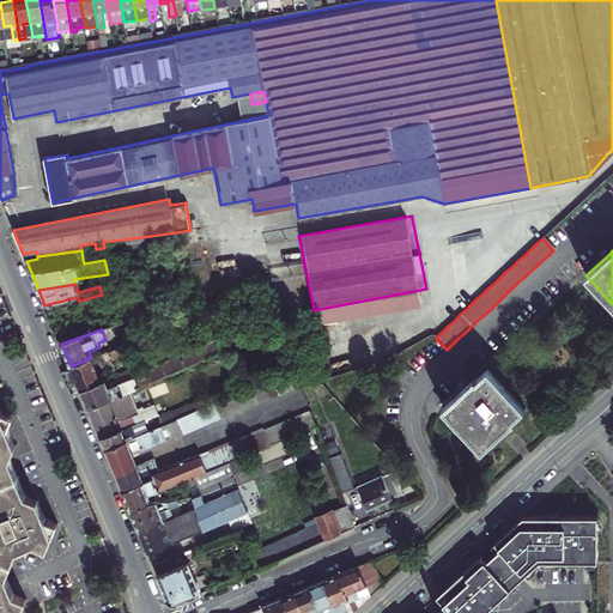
[(217,339),(198,346),(202,358),(222,350),(217,339)]
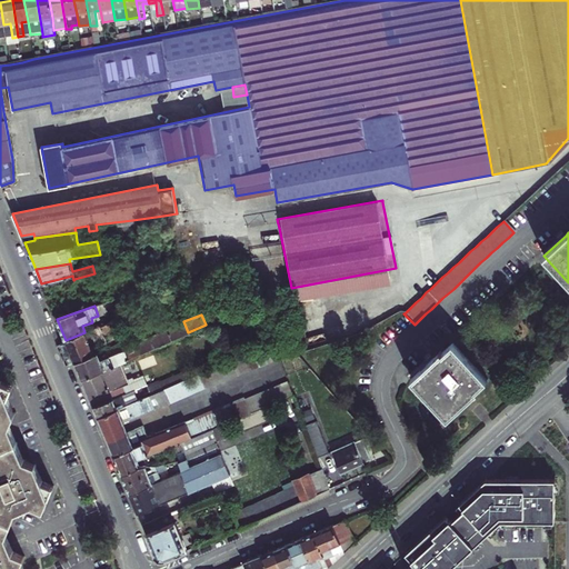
[(66,340),(72,356),(90,349),(89,347),(92,348),(105,342),(117,337),(115,331),(105,337),(103,336),(121,327),(120,323),(125,321),(122,316),(99,327),(85,332),(66,340)]
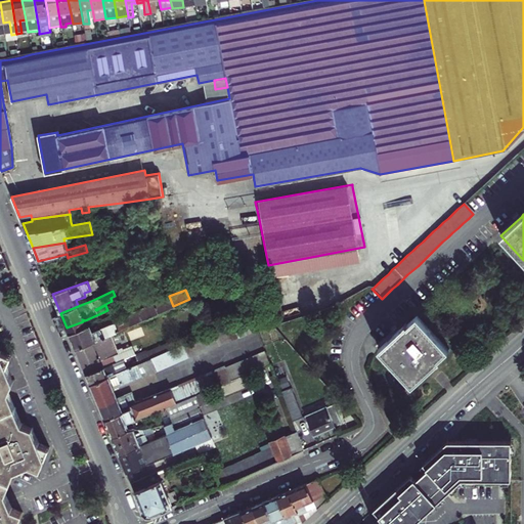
[(154,303),(158,313),(173,306),(169,296),(154,303)]
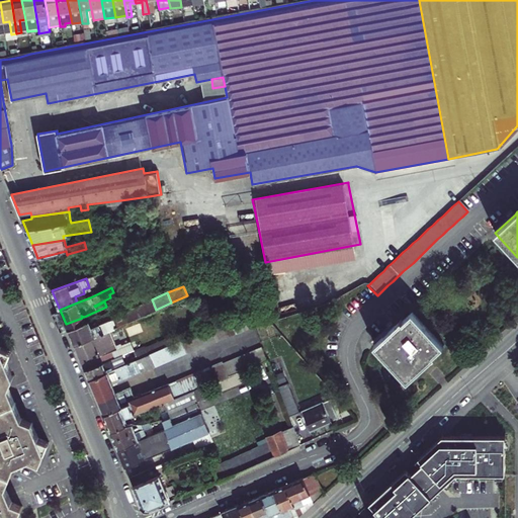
[(142,316),(156,310),(152,299),(138,306),(142,316)]
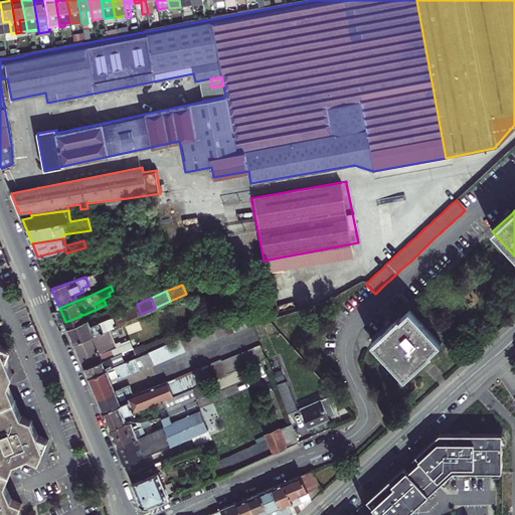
[(137,304),(122,310),(126,320),(141,314),(137,304)]
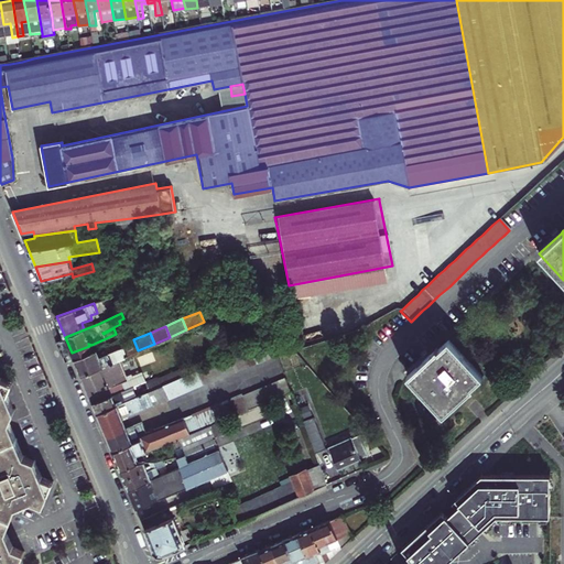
[(130,335),(91,351),(74,359),(80,376),(112,361),(119,358),(138,350),(133,339),(131,334),(130,335)]
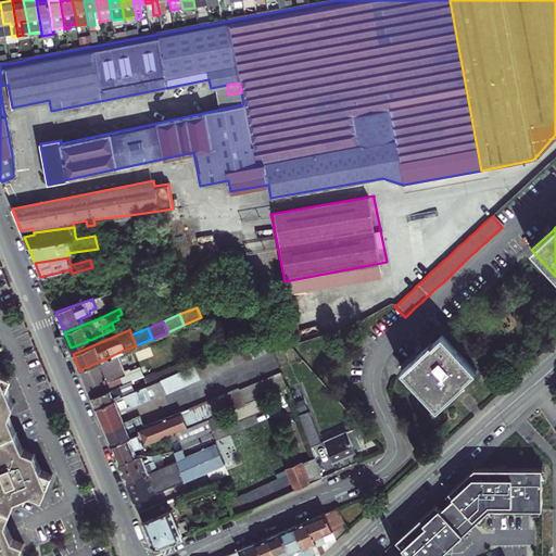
[(429,343),(424,350),(401,370),(437,409),(465,382),(465,381),(475,371),(441,335),(431,344),(429,343)]
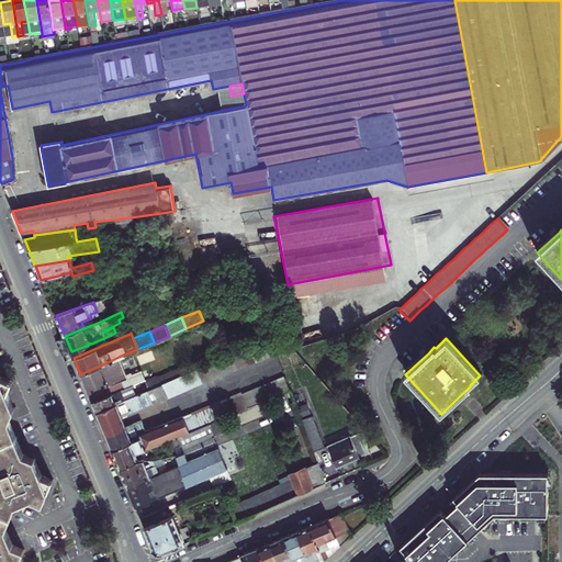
[(145,391),(135,396),(97,412),(102,427),(122,419),(121,417),(150,405),(165,398),(172,395),(179,393),(187,390),(193,386),(201,384),(208,381),(214,379),(221,377),(227,373),(234,371),(240,369),(248,366),(255,362),(262,360),(269,357),(263,344),(257,346),(249,349),(248,348),(242,350),(235,353),(228,357),(221,359),(214,362),(209,364),(202,368),(195,370),(188,373),(181,377),(173,380),(167,382),(159,385),(148,390),(145,391)]
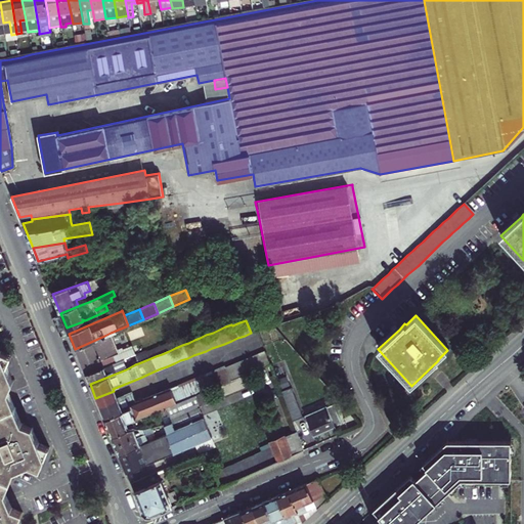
[(83,321),(67,328),(68,331),(69,334),(85,326),(84,323),(83,321)]
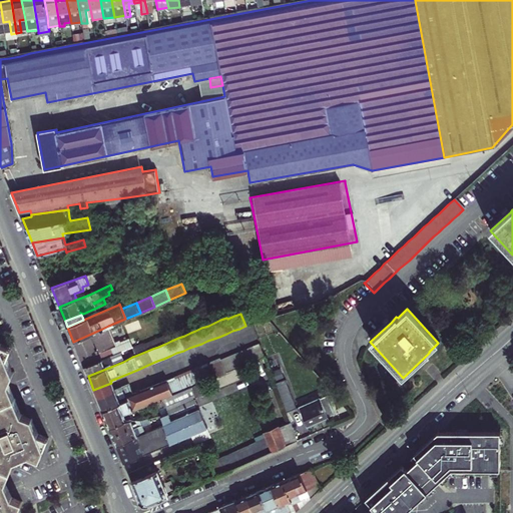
[(73,342),(84,367),(107,357),(104,350),(109,348),(102,329),(73,342)]
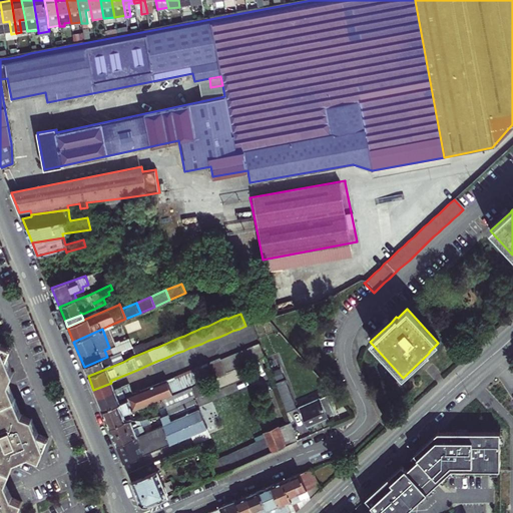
[(0,423),(20,414),(7,383),(11,372),(6,359),(5,358),(9,347),(0,343),(0,423)]
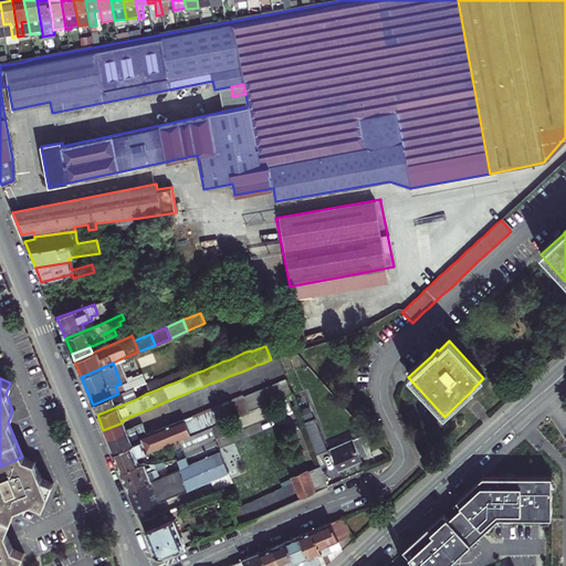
[(241,395),(145,435),(139,438),(140,442),(145,453),(170,443),(178,440),(222,422),(248,411),(255,409),(262,406),(269,404),(275,400),(282,398),(290,395),(284,379),(276,383),(270,386),(262,388),(255,391),(249,394),(242,397),(241,395)]
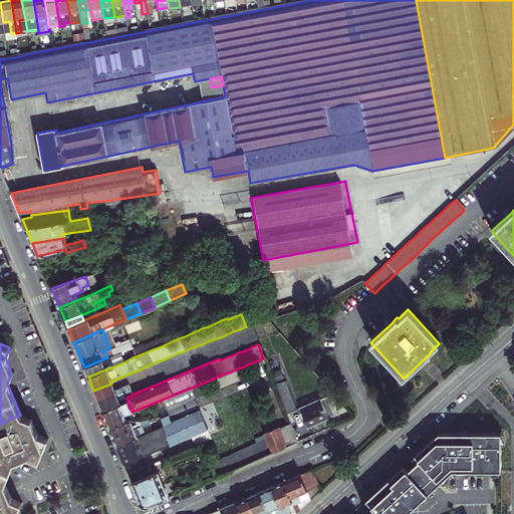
[(271,355),(264,357),(273,381),(280,378),(271,355)]
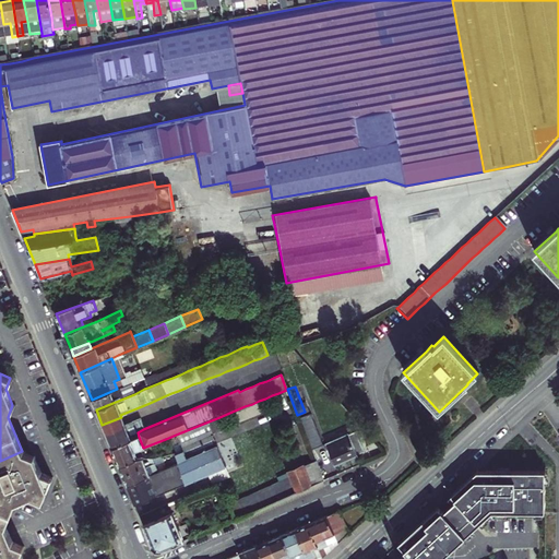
[(117,389),(92,400),(96,409),(134,394),(131,388),(121,392),(119,388),(117,389)]
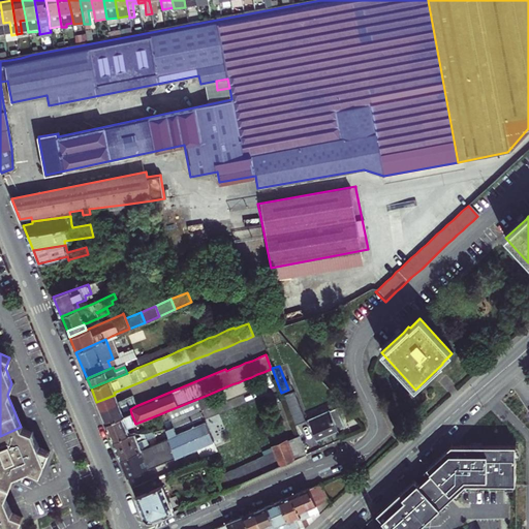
[(290,393),(282,396),(293,424),(301,421),(290,393)]
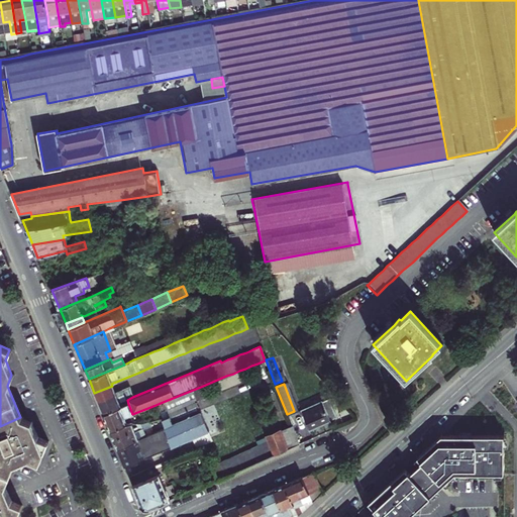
[(98,401),(115,394),(112,386),(94,393),(98,401)]
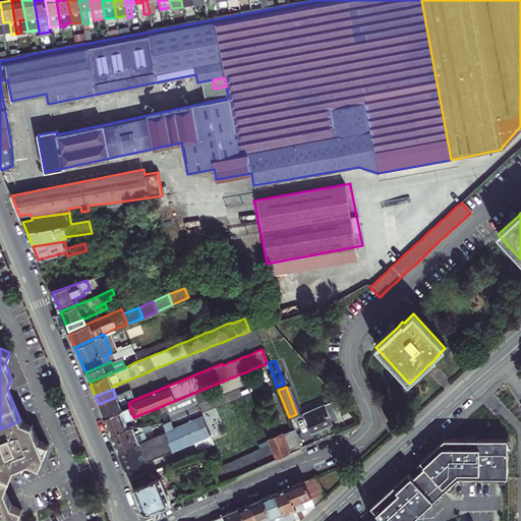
[(170,420),(163,423),(166,431),(152,438),(147,440),(118,452),(126,470),(209,436),(197,406),(199,405),(199,403),(209,399),(205,389),(164,405),(167,411),(170,420)]
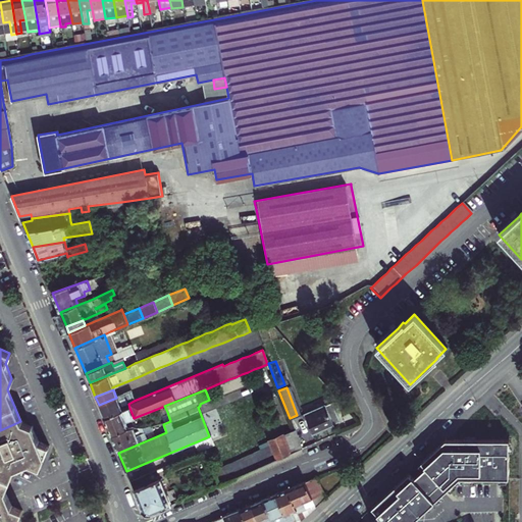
[(128,404),(134,401),(131,392),(116,398),(99,405),(104,418),(129,408),(128,404)]
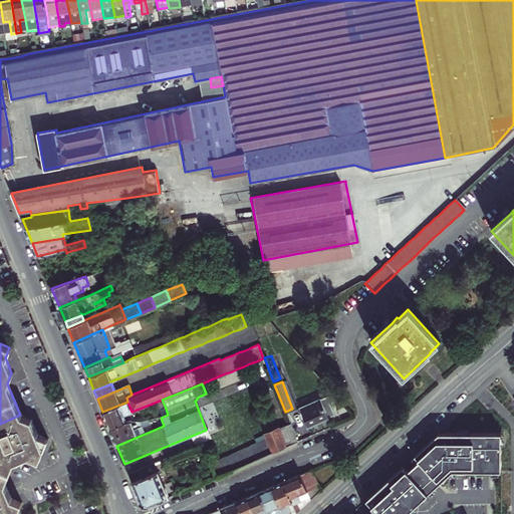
[(307,427),(326,419),(335,415),(327,397),(299,409),(307,427)]
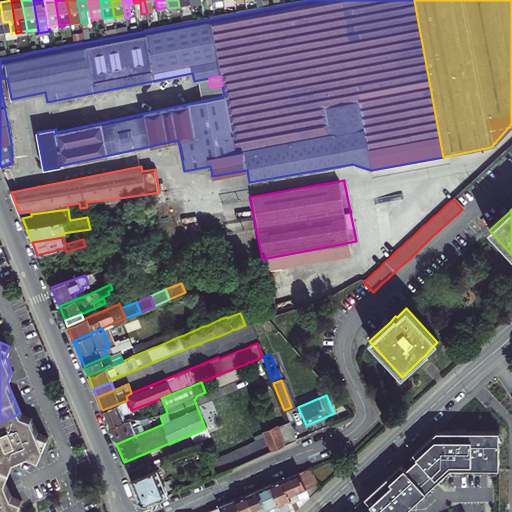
[(161,398),(154,401),(156,406),(158,407),(164,404),(161,398)]
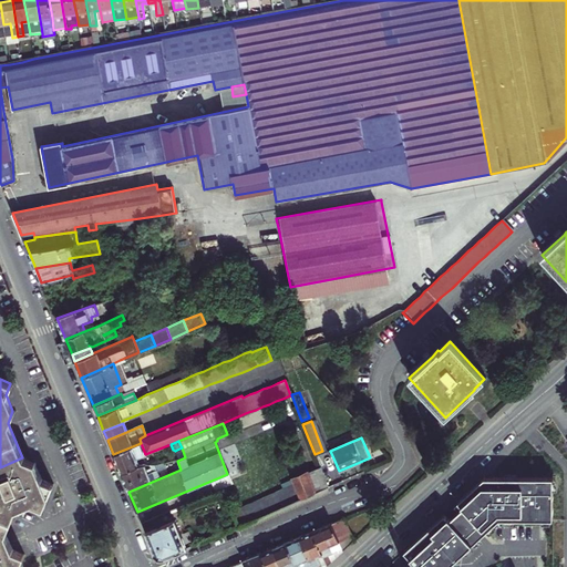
[(145,454),(141,443),(113,454),(121,473),(135,467),(137,466),(135,459),(145,454)]
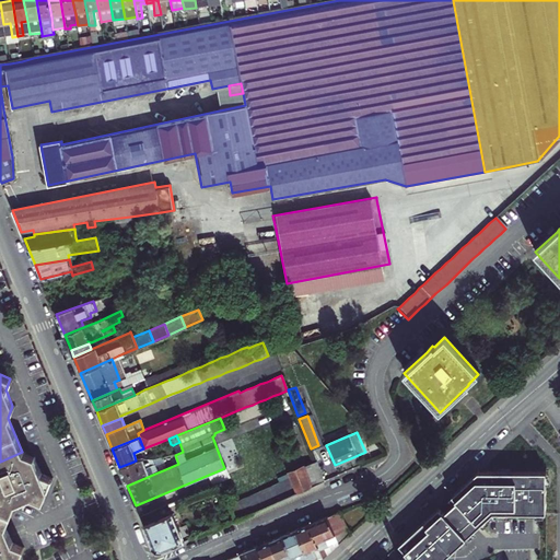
[(0,496),(15,502),(32,496),(43,500),(51,478),(41,474),(34,457),(22,452),(0,462),(0,496)]
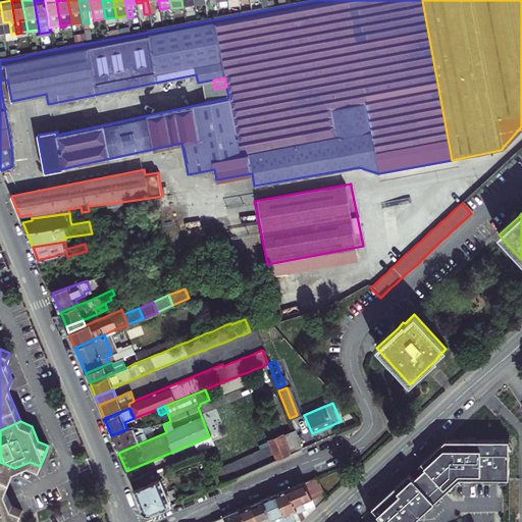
[(150,426),(152,431),(154,435),(151,435),(152,438),(166,432),(163,424),(162,423),(151,426),(150,426)]
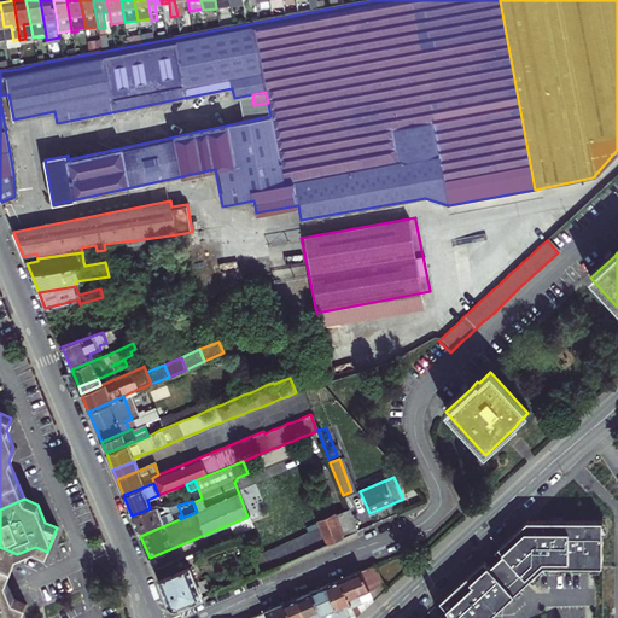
[(136,525),(161,516),(158,507),(150,508),(147,509),(132,516),(136,525)]
